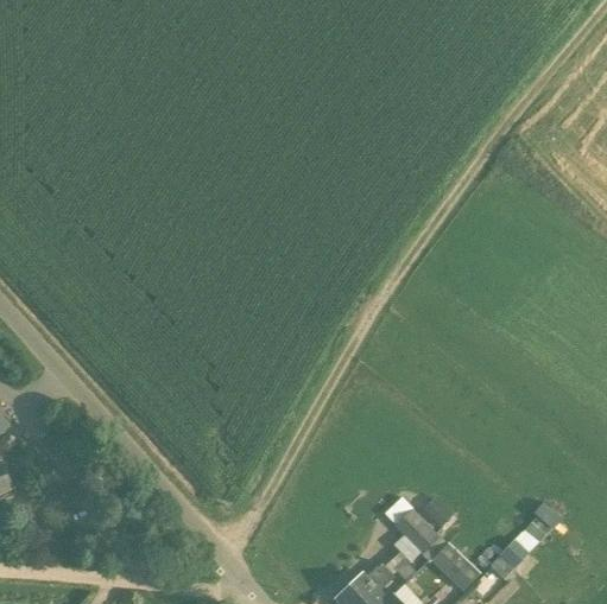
[(0,491),(11,487),(0,464),(0,491)]
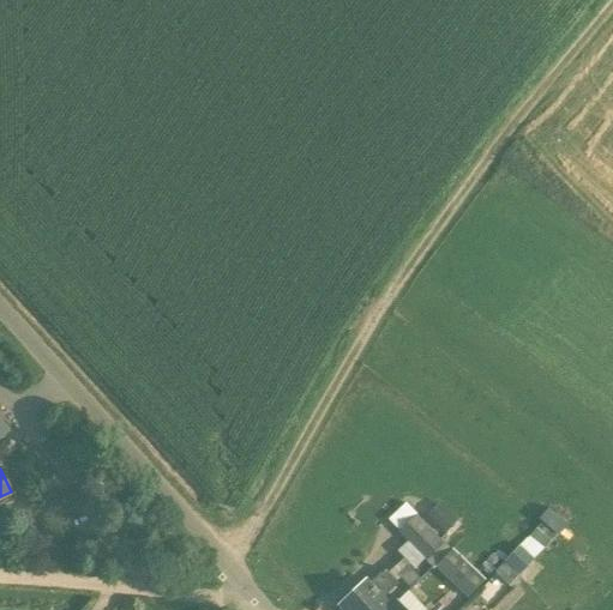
[(430,513),(448,527),(457,514),(438,501),(430,513)]
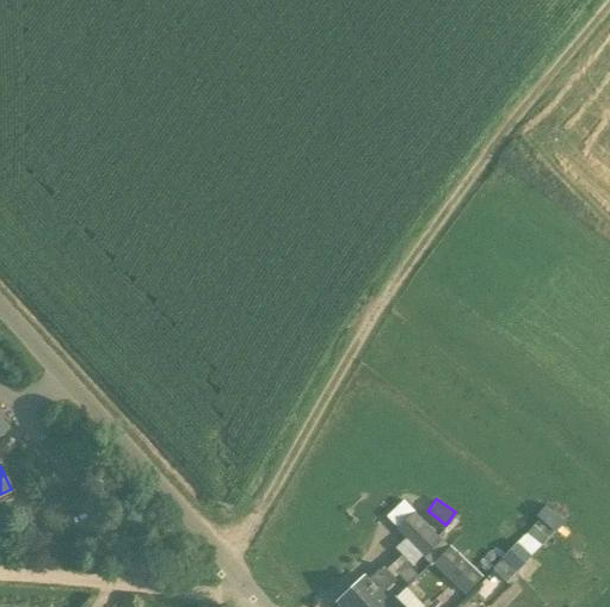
[(540,515),(559,527),(566,516),(546,505),(540,515)]
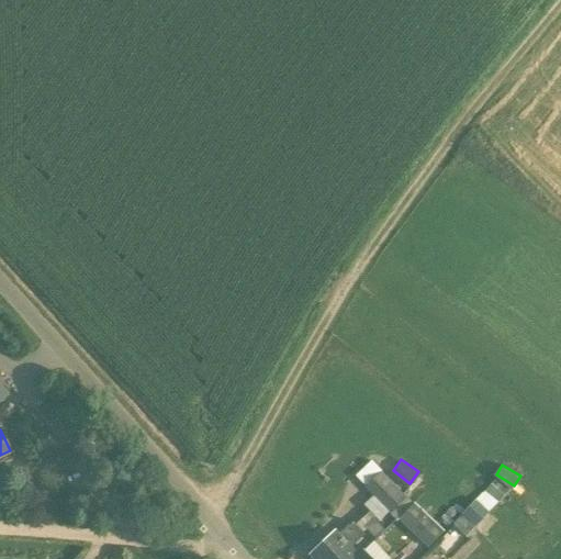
[(390,512),(406,496),(382,470),(365,485),(390,512)]
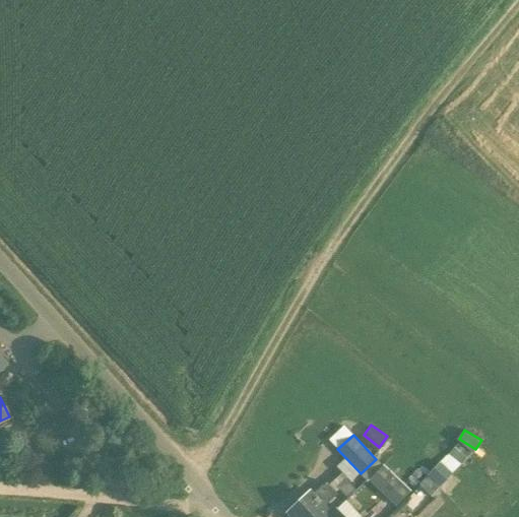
[(432,495),(455,468),(443,457),(436,465),(435,465),(418,483),(432,495)]
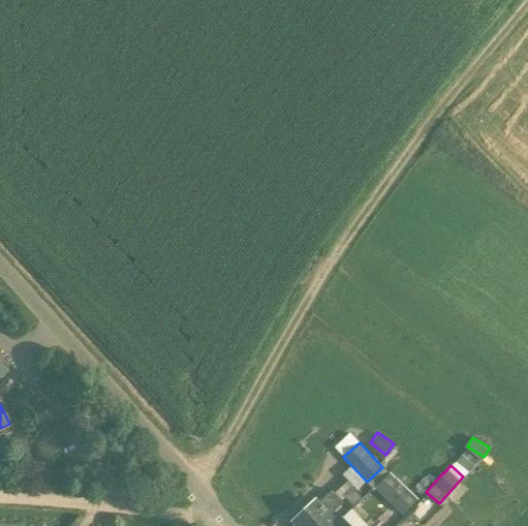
[(376,487),(403,513),(418,497),(391,470),(376,487)]
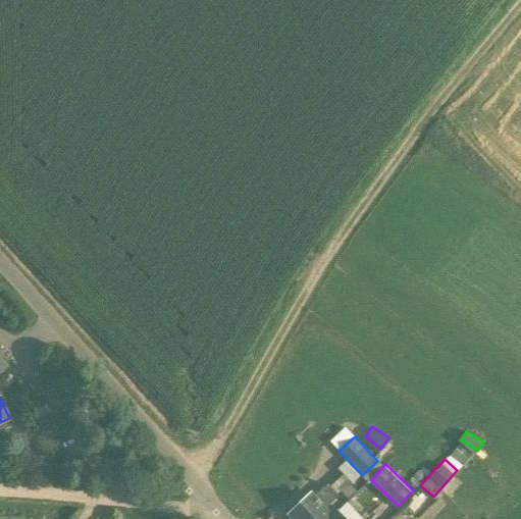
[(339,486),(341,489),(348,497),(357,488),(347,478),(339,486)]
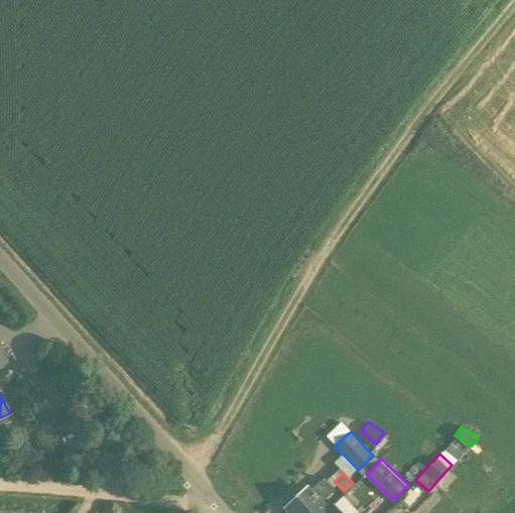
[(283,510),(285,512),(323,512),(327,510),(319,502),(332,491),(322,481),(309,492),(306,489),(283,510)]
